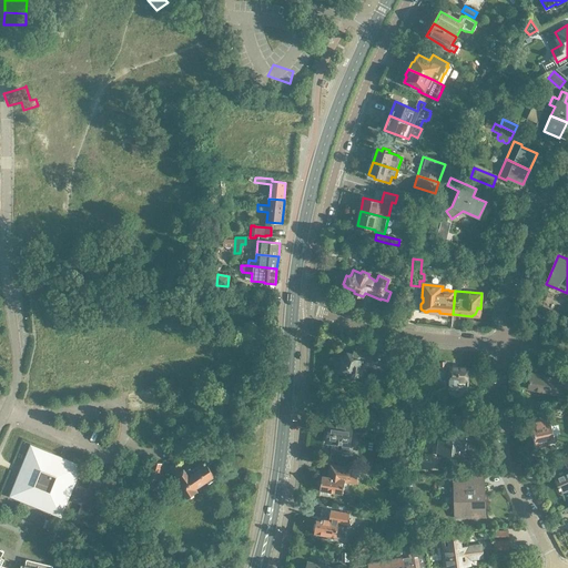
[(375,351),(374,355),(354,350),(353,354),(347,353),(347,355),(341,353),(338,359),(336,359),(334,367),(336,368),(335,371),(344,373),(343,375),(346,376),(346,377),(346,378),(347,379),(347,381),(348,382),(350,382),(352,382),(353,381),(354,379),(354,378),(355,376),(358,376),(363,359),(379,365),(383,353),(375,351)]
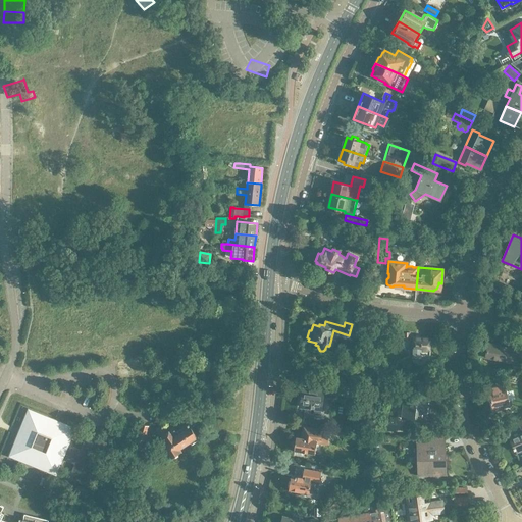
[(165,330),(154,332),(158,353),(168,351),(165,330)]
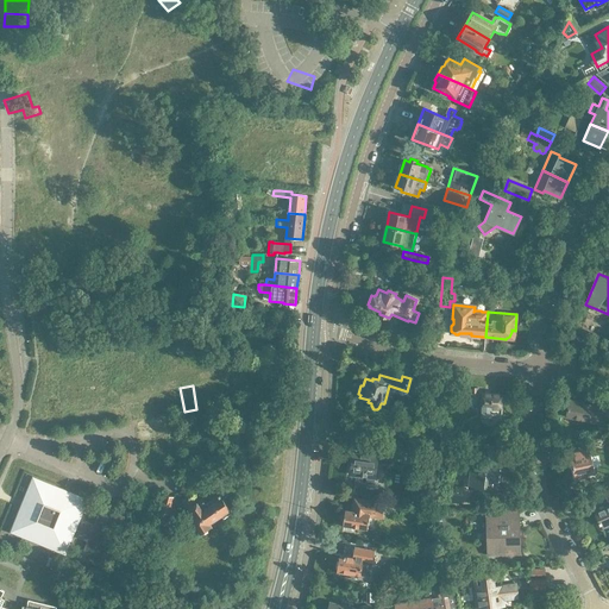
[(481,408),(481,416),(491,418),(491,409),(502,409),(503,394),(482,393),(481,408)]
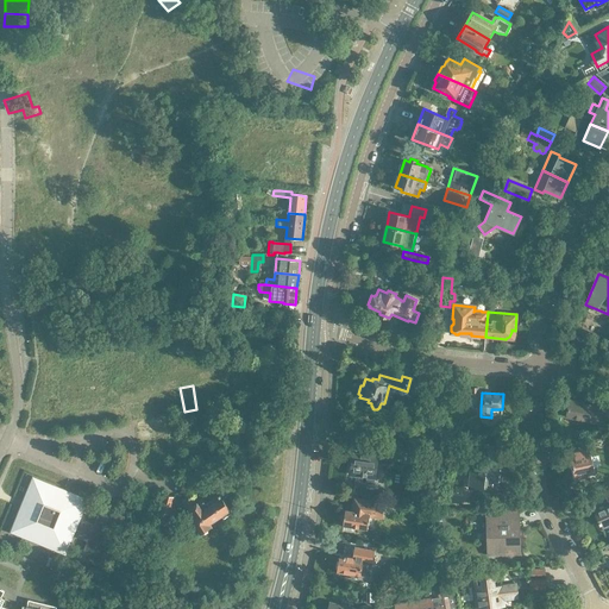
[(111,396),(98,396),(99,420),(112,419),(111,396)]
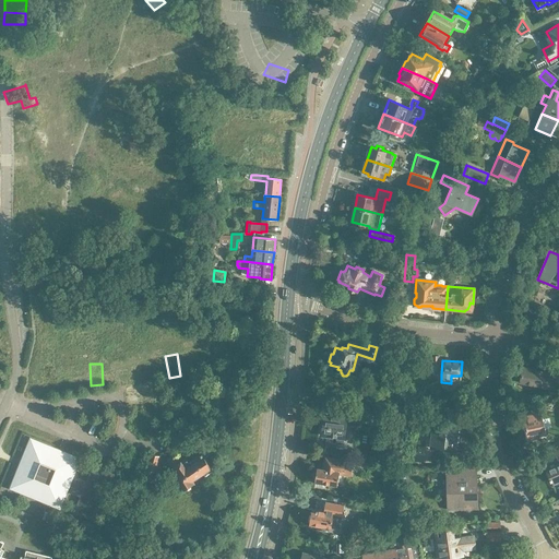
[(520,382),(521,382),(520,388),(533,390),(533,387),(534,387),(535,385),(547,388),(549,371),(523,367),(520,382)]
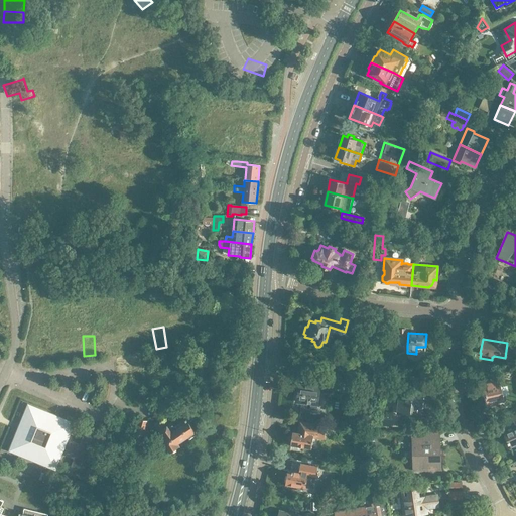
[(371,392),(382,393),(384,380),(372,378),(372,382),(371,387),(371,390),(372,390),(371,392)]
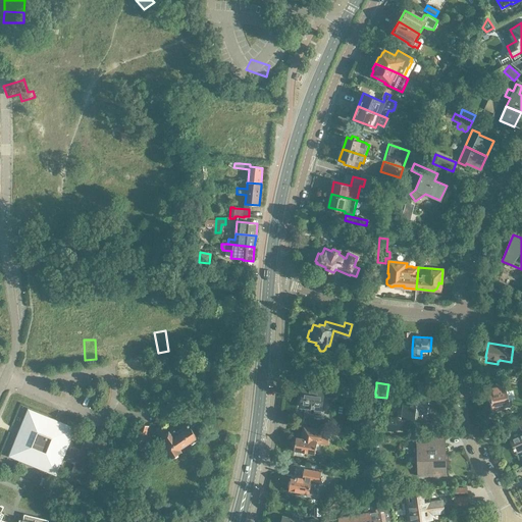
[(487,386),(493,409),(504,407),(503,402),(509,401),(505,382),(487,386)]
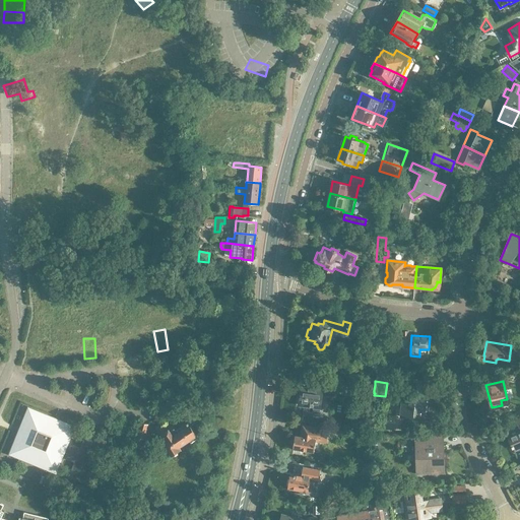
[(302,388),(300,404),(313,406),(312,412),(319,413),(320,407),(322,394),(328,395),(334,396),(335,388),(329,388),(316,386),(316,390),(302,388)]
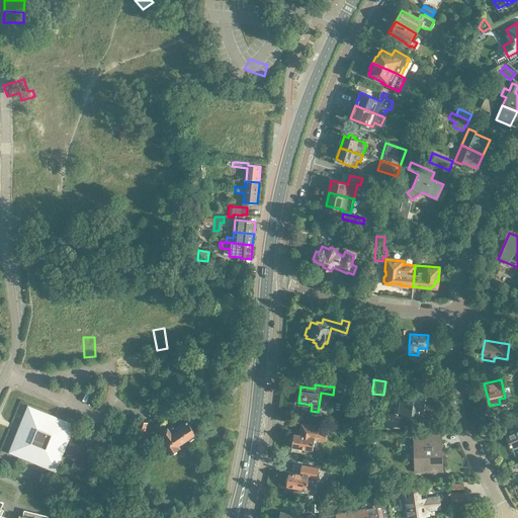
[(339,393),(353,395),(354,386),(340,384),(339,393)]
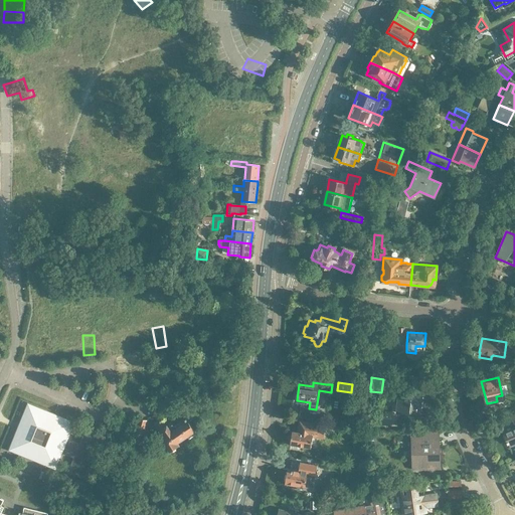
[(389,411),(396,412),(409,414),(409,410),(421,412),(423,398),(419,398),(420,393),(392,390),(391,390),(389,402),(390,402),(389,411)]
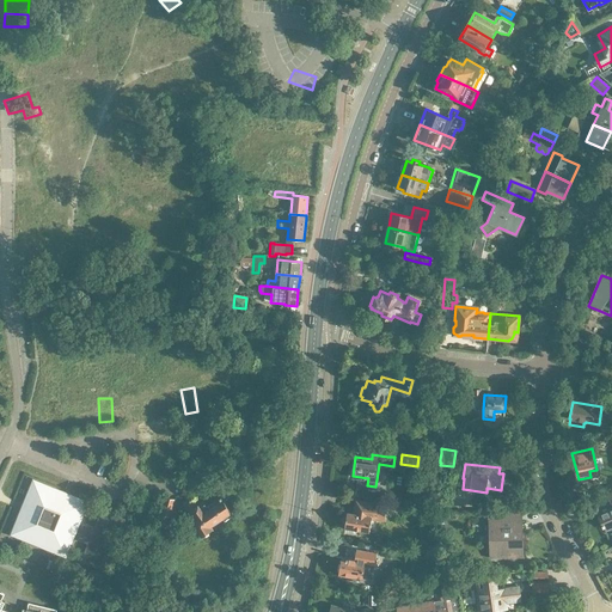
[(79,522),(86,503),(35,482),(13,533),(65,555),(73,536),(89,543),(81,562),(105,571),(127,520),(103,510),(95,530),(79,522)]
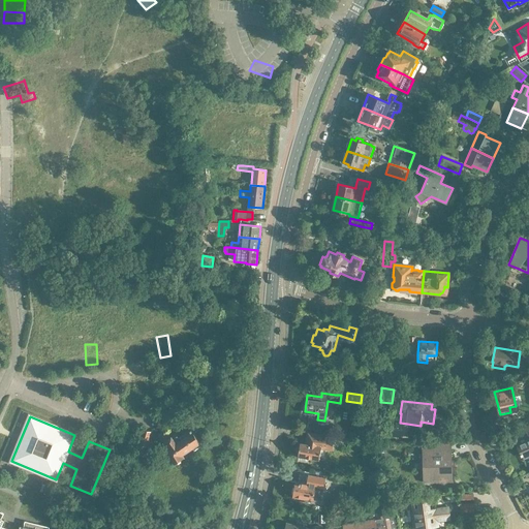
[(524,456),(525,458),(525,460),(528,457),(528,425),(526,427),(528,434),(528,438),(517,444),(521,453),(520,454),(521,456),(524,456)]
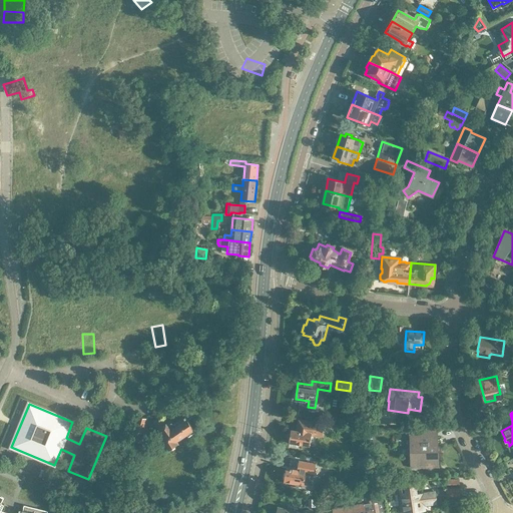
[(140,417),(136,432),(141,433),(146,419),(141,417),(140,417)]
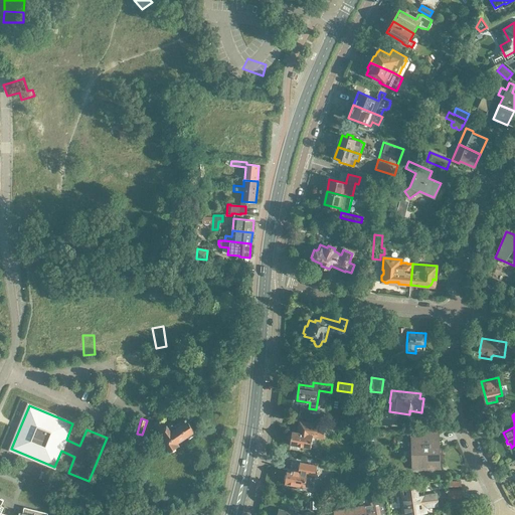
[(172,423),(169,426),(167,424),(165,426),(160,419),(154,423),(161,434),(159,436),(170,452),(172,451),(173,451),(176,449),(176,448),(179,446),(177,443),(187,437),(189,440),(196,435),(190,424),(191,423),(189,421),(188,421),(186,418),(174,426),(172,423)]
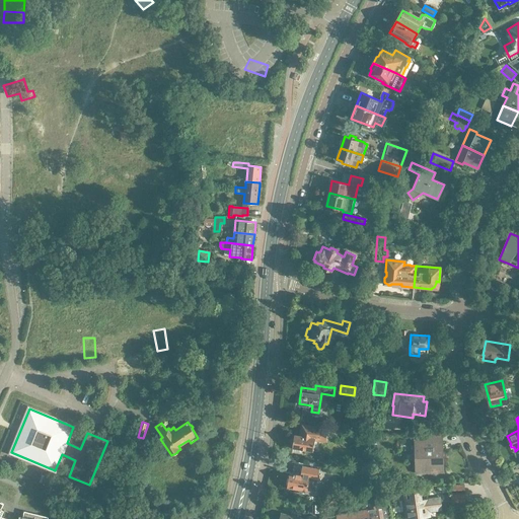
[(295,435),(293,448),(313,451),(315,441),(326,443),(328,428),(301,424),(300,436),(295,435)]
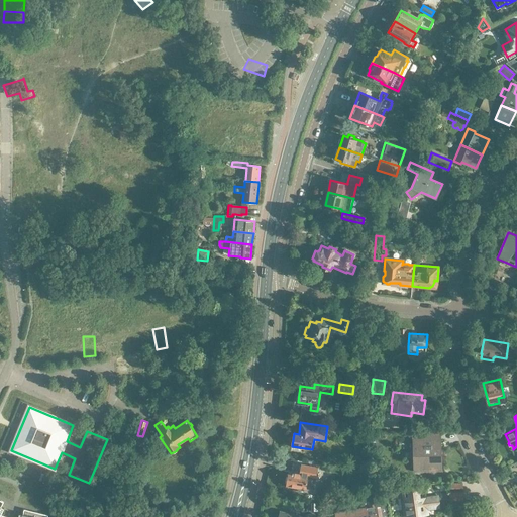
[(441,470),(441,451),(438,451),(437,434),(413,434),(414,471),(441,470)]
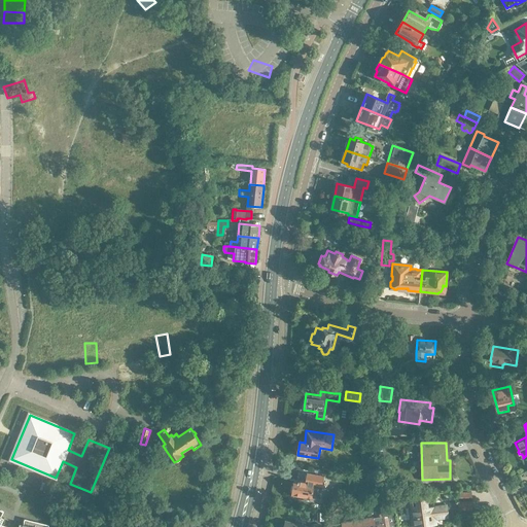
[(294,481),(291,495),(304,497),(303,499),(310,500),(310,498),(311,498),(312,497),(319,498),(321,487),(323,477),(308,473),(306,483),(294,481)]
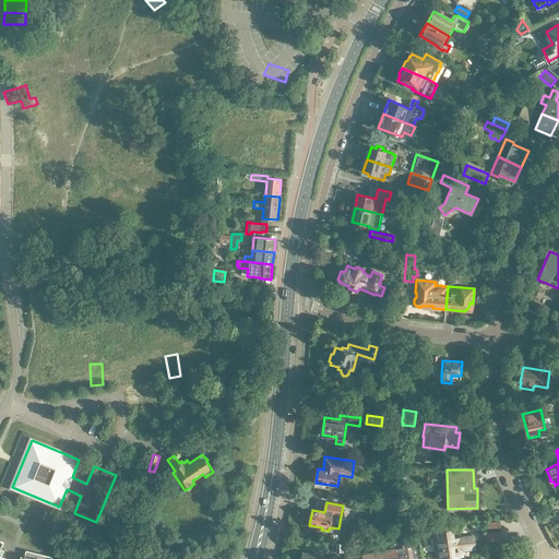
[(500,540),(499,523),(487,523),(487,540),(500,540)]
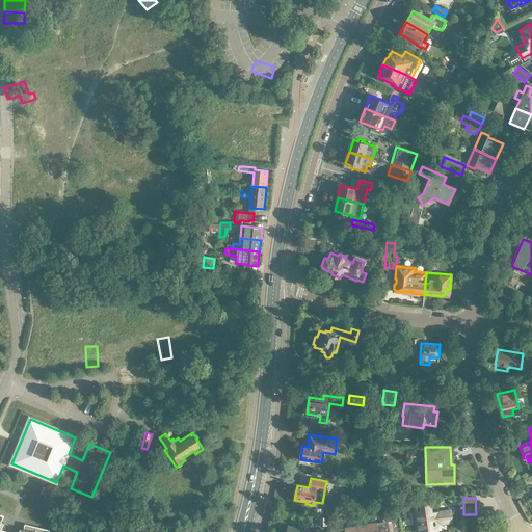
[(411,529),(418,528),(418,531),(424,531),(440,530),(439,524),(453,522),(451,509),(432,512),(431,500),(414,502),(416,515),(416,517),(410,517),(411,529)]
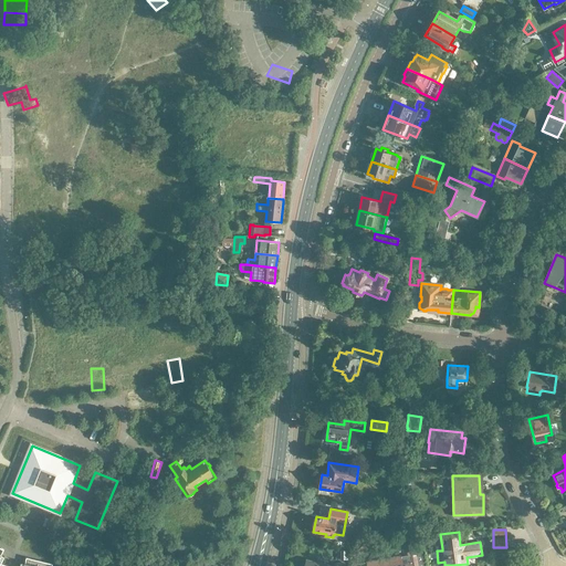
[(422,534),(423,545),(436,544),(435,533),(422,534)]
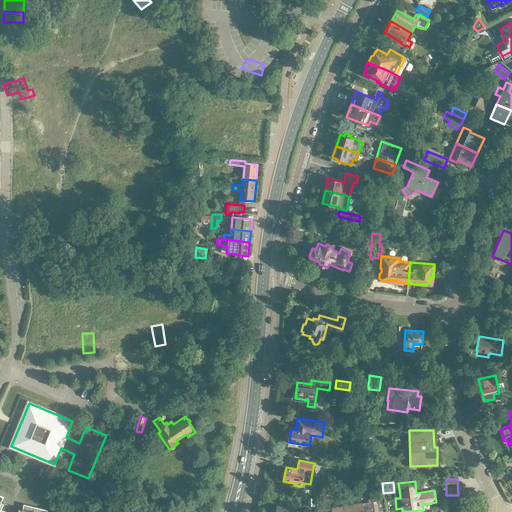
[(370,507),(363,508),(363,504),(332,509),(332,511),(378,511),(375,491),(368,492),(369,496),(370,507)]
